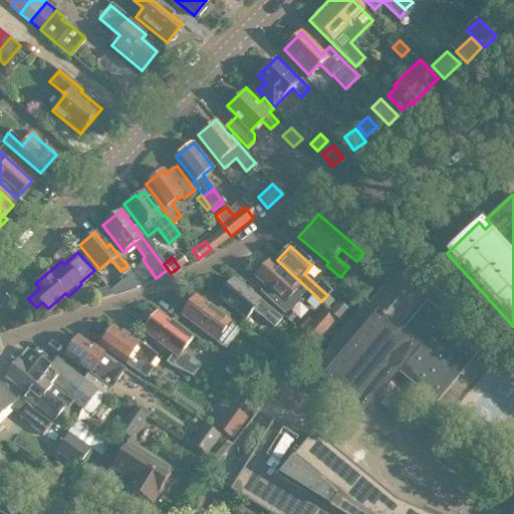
[(255,276),(264,284),(258,290),(283,313),(287,309),(291,309),(298,301),(298,297),(304,291),(292,279),(270,259),(255,276)]
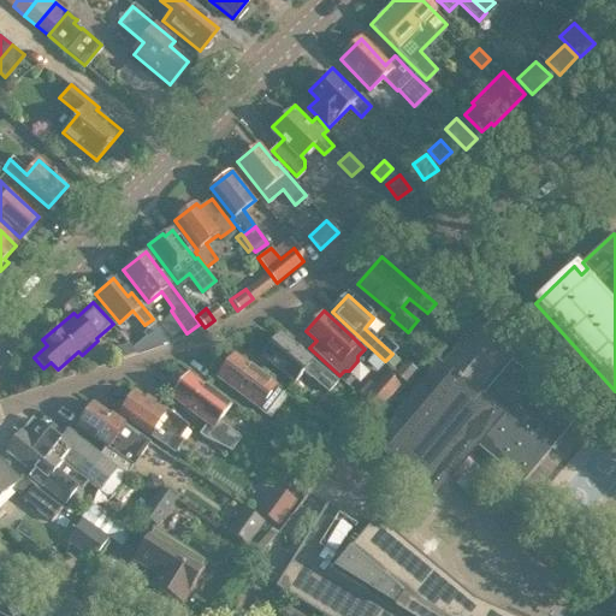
[(388,456),(434,496),(501,415),(477,395),(507,357),(472,329),(443,363),(438,360),(395,413),(412,426),(388,456)]
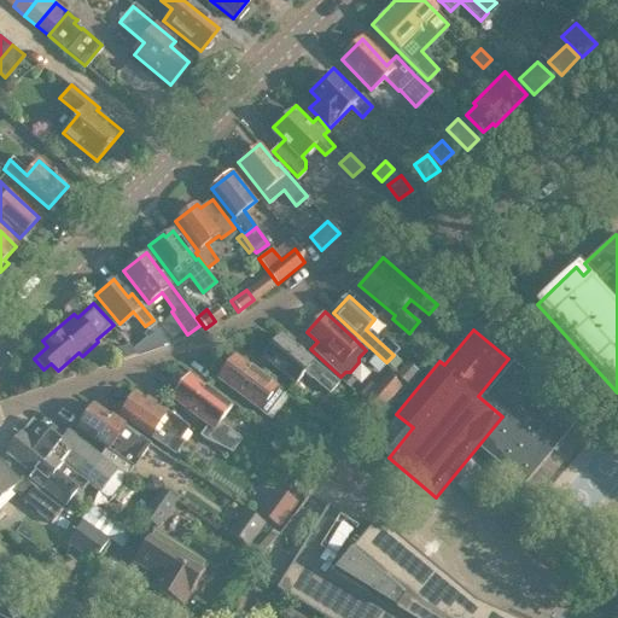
[(301,390),(312,378),(330,394),(338,383),(283,334),(274,344),(269,344),(264,350),(264,354),(262,357),(301,390)]
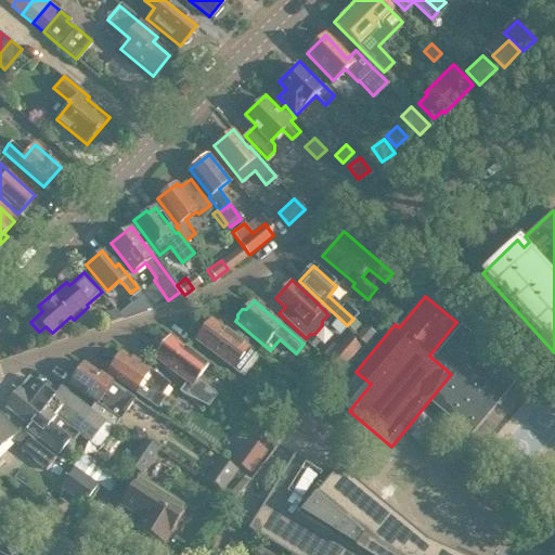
[(397,305),(388,315),(398,323),(405,312),(397,305)]
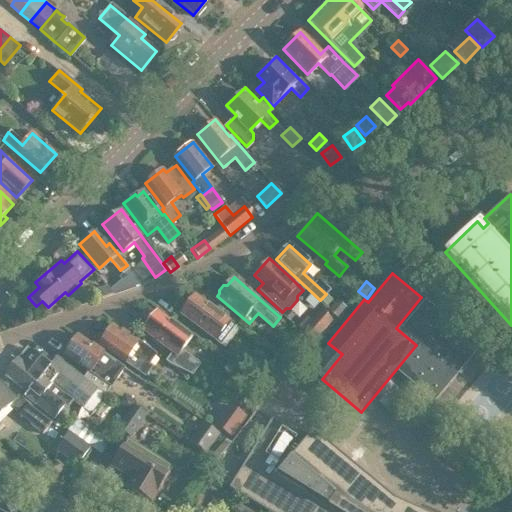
[(236,325),(194,295),(193,298),(188,298),(184,303),(185,307),(180,315),(221,344),(234,326),(235,327),(236,325)]
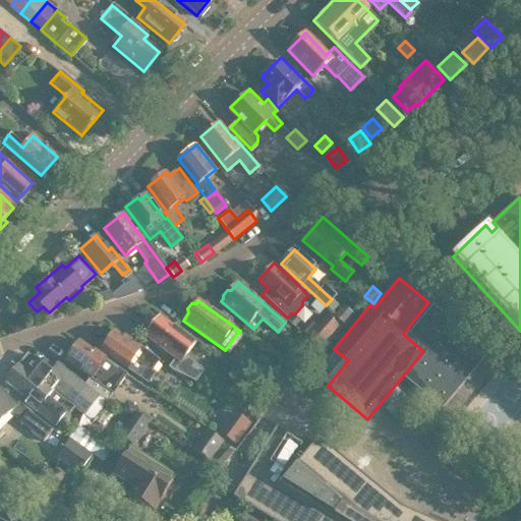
[(334,313),(342,320),(351,308),(343,302),(334,313)]
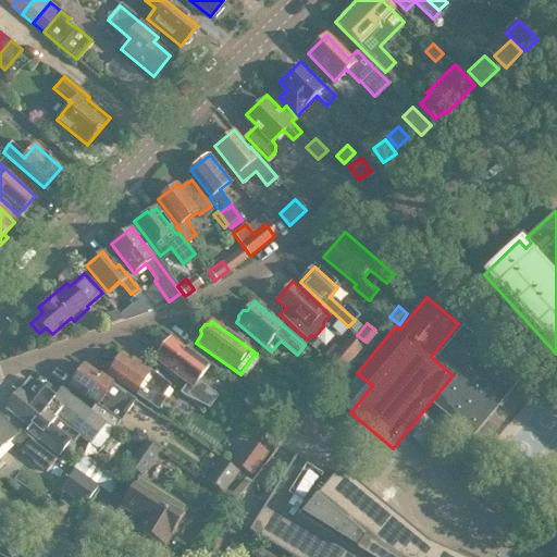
[(523,375),(462,324),(434,358),(455,375),(433,403),(473,436),(499,404),(502,406),(507,398),(506,397),(523,375)]
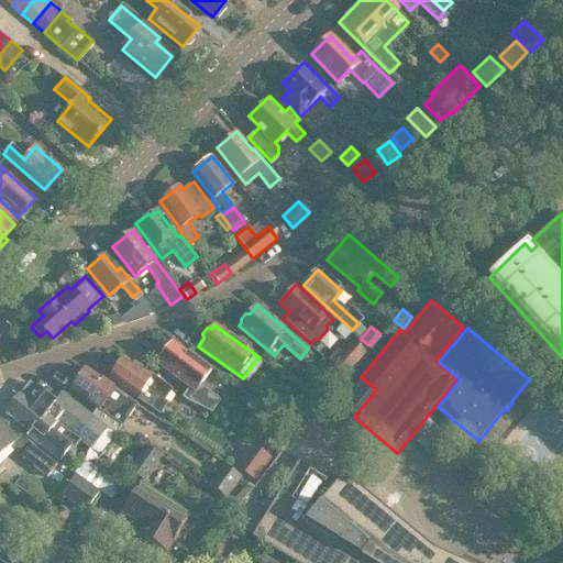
[(345,374),(364,351),(352,340),(342,351),(337,348),(327,359),(345,374)]
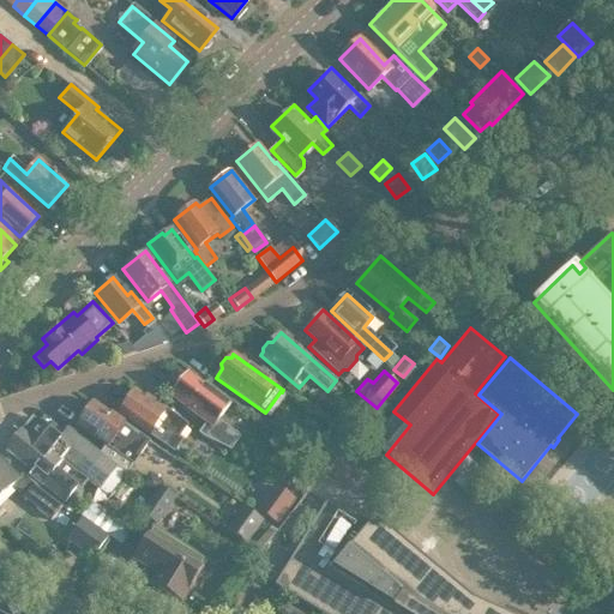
[(230,408),(215,395),(187,374),(169,396),(204,423),(198,432),(209,440),(226,446),(229,449),(238,435),(220,421),(222,419),(230,408)]
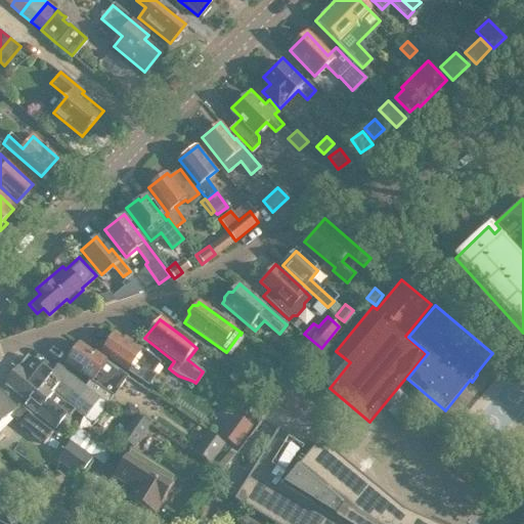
[(100,351),(139,379),(147,385),(155,374),(151,373),(160,361),(141,347),(140,349),(115,332),(100,351)]
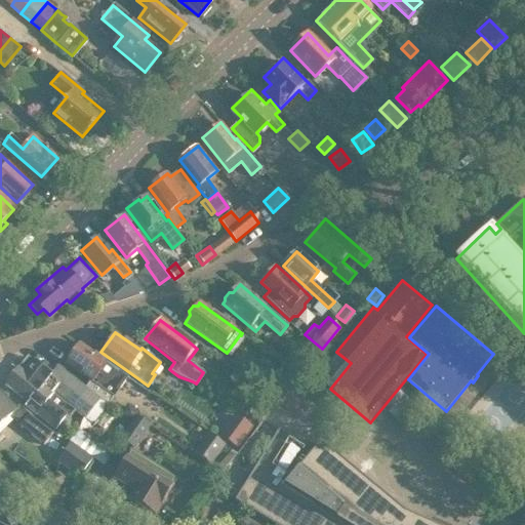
[(80,342),(65,362),(88,379),(84,387),(86,389),(97,398),(106,403),(112,396),(104,390),(107,387),(113,392),(124,376),(80,342)]
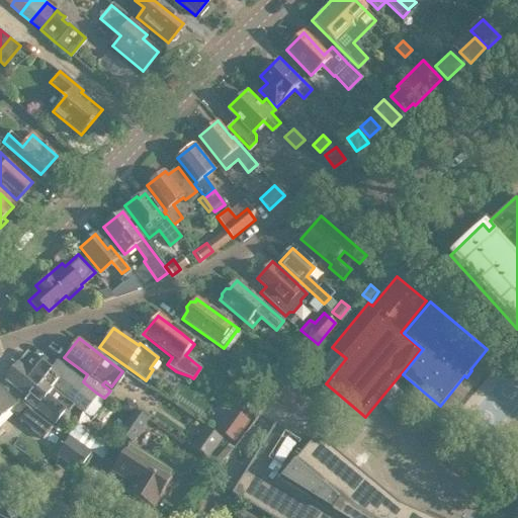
[(49,369),(29,354),(21,364),(16,361),(4,378),(26,395),(22,401),(33,409),(33,408),(53,422),(69,402),(82,411),(96,393),(85,383),(83,381),(56,360),(49,369)]
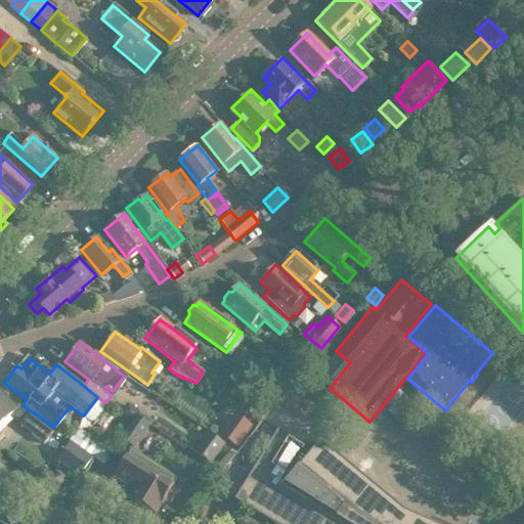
[(287,385),(268,372),(257,387),(275,400),(287,385)]
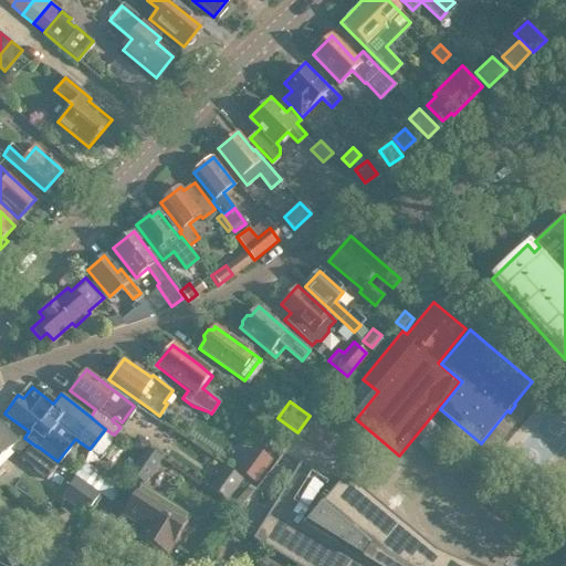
[(0,458),(14,443),(22,451),(29,444),(20,435),(19,436),(20,437),(17,439),(0,422),(0,458)]
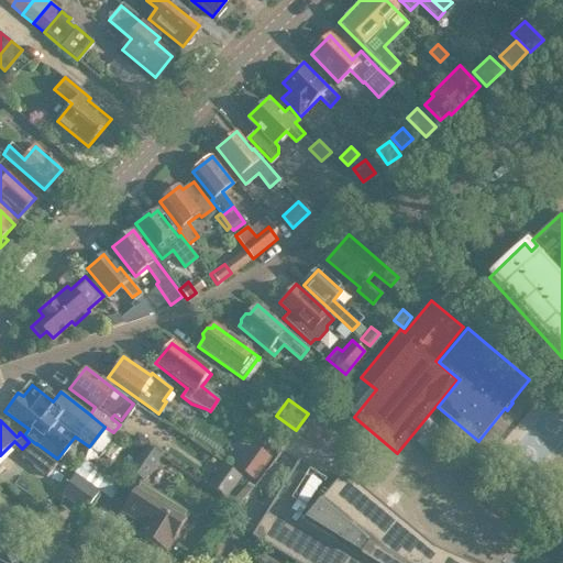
[(146,440),(134,431),(127,442),(139,450),(146,440)]
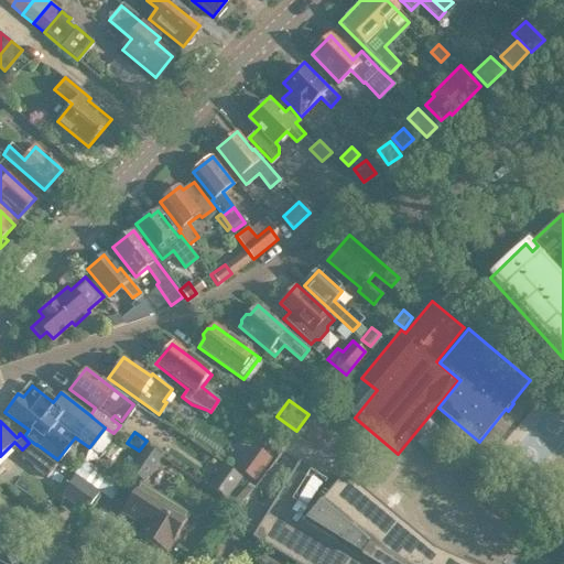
[(269,457),(251,444),(235,467),(252,480),(269,457)]
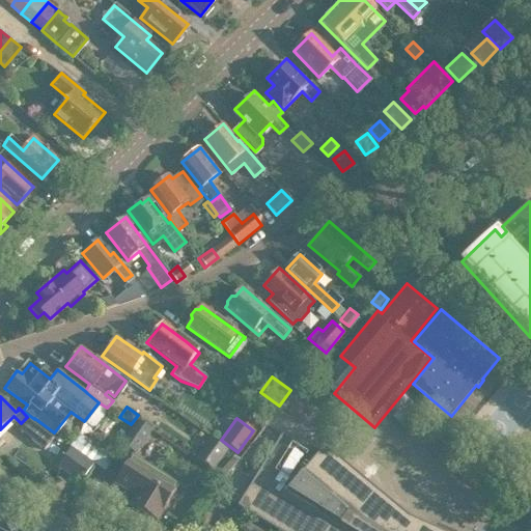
[(150,428),(146,425),(137,420),(122,443),(134,451),(150,428)]
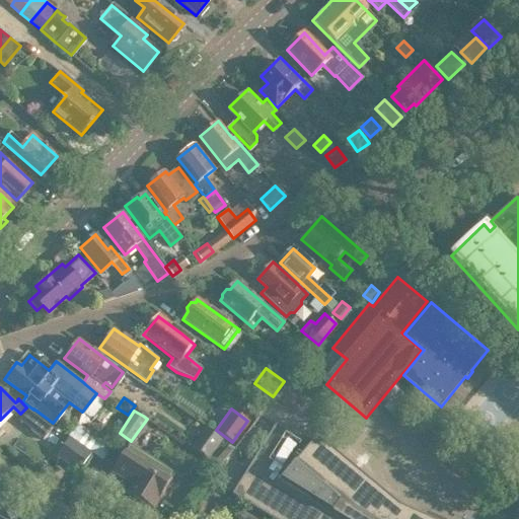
[(231,493),(274,518),(429,518),(420,515),(416,518),(415,518),(315,437),(309,444),(275,423),(231,493)]
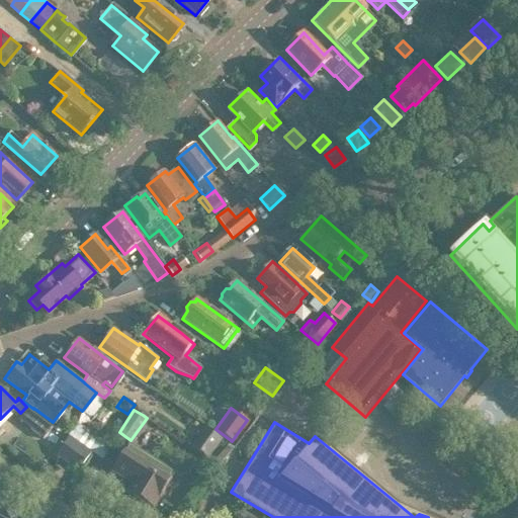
[(221,438),(203,426),(190,445),(207,456),(221,438)]
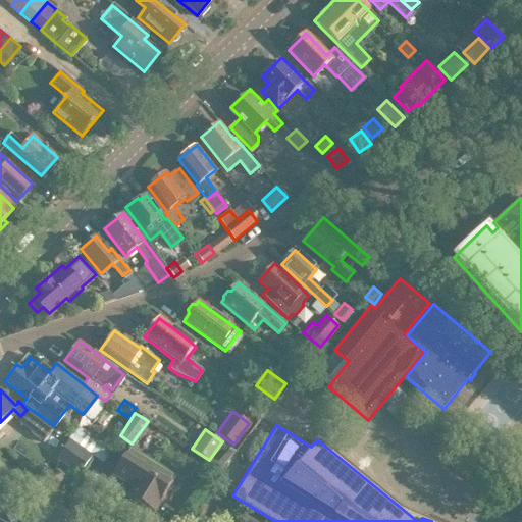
[(74,440),(72,442),(60,460),(77,473),(92,453),(74,440)]
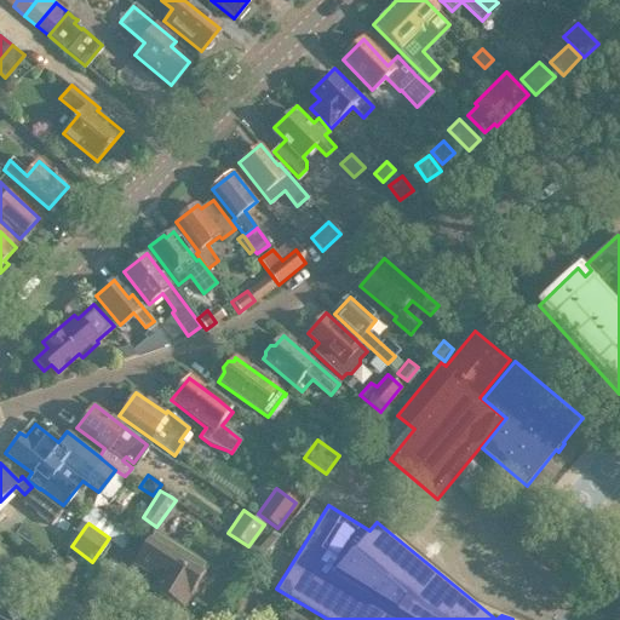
[(151,586),(182,606),(207,564),(151,530),(133,561),(158,577),(151,586)]
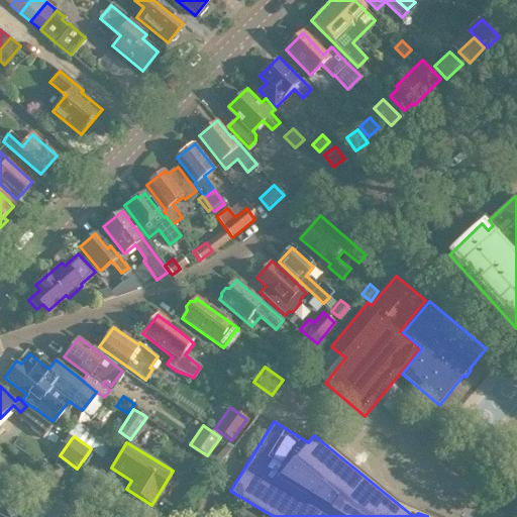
[(226,488),(230,482),(222,477),(218,483),(226,488)]
